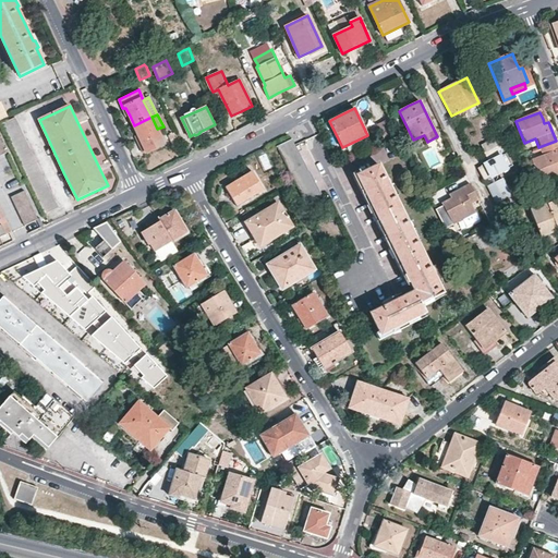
[(157,129),(152,117),(134,125),(138,134),(143,143),(140,145),(142,148),(144,154),(164,144),(161,138),(157,129)]
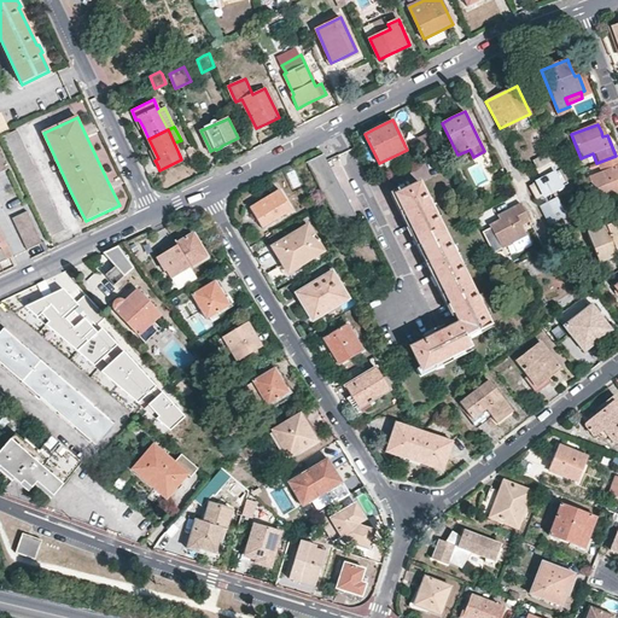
[(438,146),(431,129),(417,136),(425,153),(438,146)]
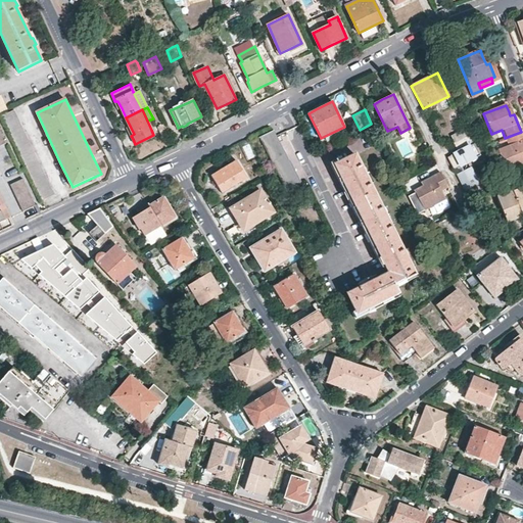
[(54,195),(39,163),(14,110),(1,115),(42,200),(54,195)]
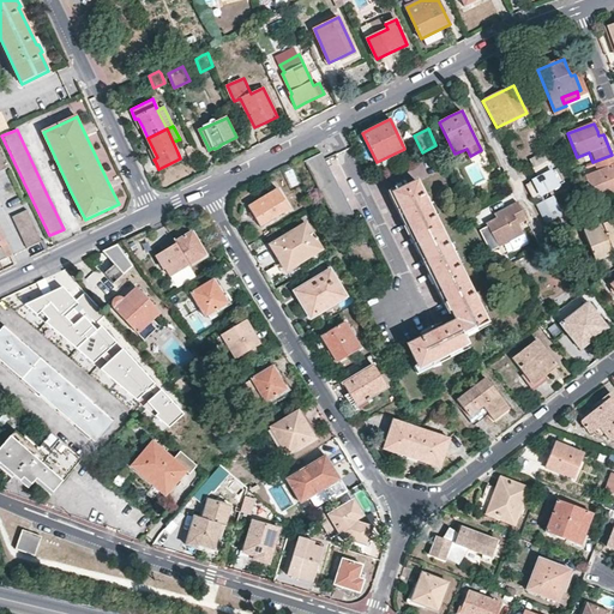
[(323,157),(320,152),(305,161),(337,224),(351,217),(323,157)]
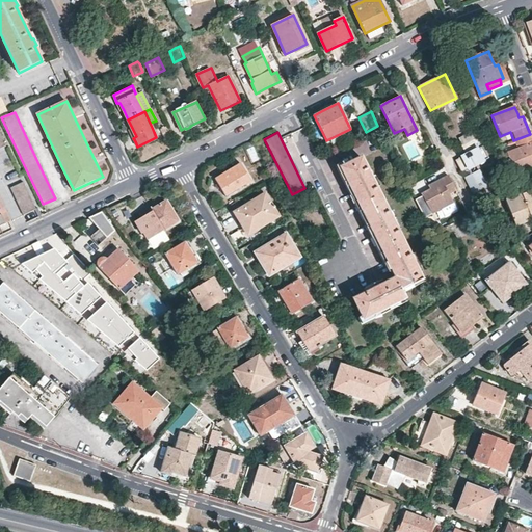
[(531,140),(530,134),(513,140),(516,148),(520,147),(520,149),(507,154),(515,175),(531,166),(531,140)]
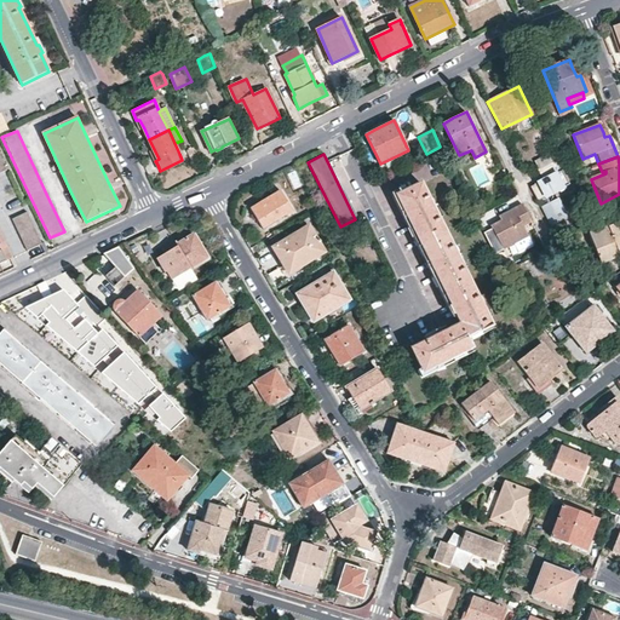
[(557,160),(538,170),(544,181),(530,187),(537,201),(538,201),(540,200),(544,206),(541,207),(540,208),(550,227),(567,219),(557,200),(550,204),(546,196),(569,185),(557,160)]
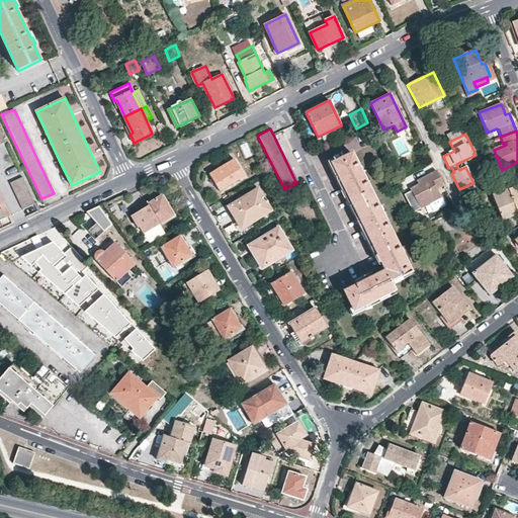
[(411,272),(351,153),(331,163),(348,198),(384,270),(372,275),(371,272),(354,281),(355,284),(343,290),(353,312),(383,296),(395,291),(391,282),(411,272)]
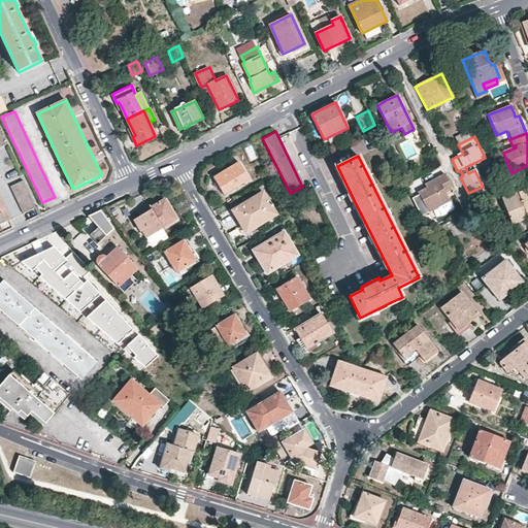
[(250,178),(239,162),(213,177),(220,188),(224,194),(250,178)]
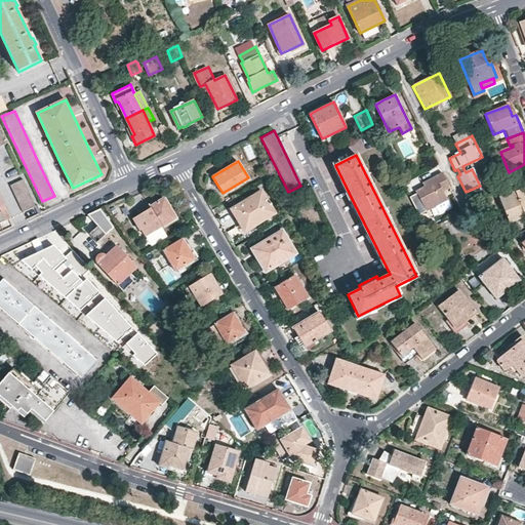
[(427,188),(410,197),(418,213),(427,209),(429,214),(449,204),(443,192),(449,188),(442,174),(425,184),(427,188)]
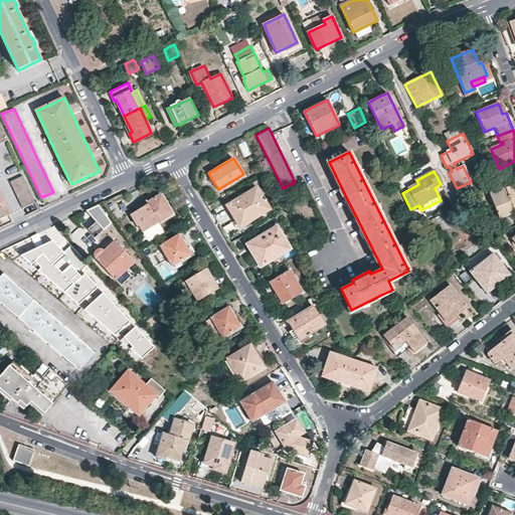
[(34,202),(22,176),(10,182),(22,208),(33,203),(34,202)]
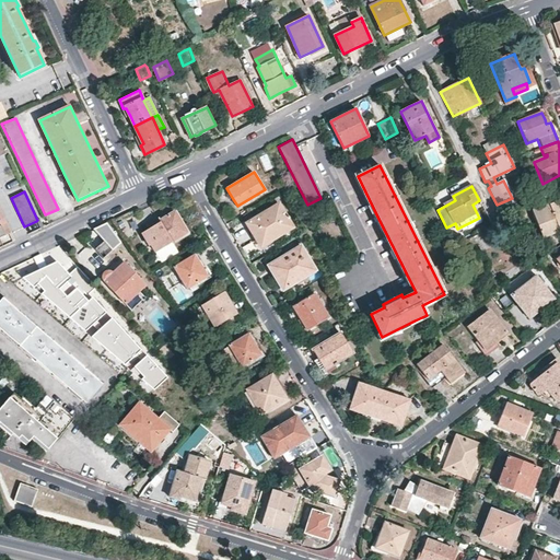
[(553,231),(559,228),(559,200),(532,212),(543,238),(555,233),(553,231)]
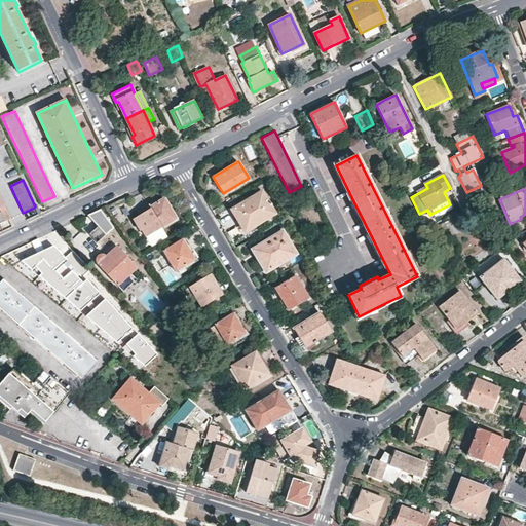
[(246,232),(276,214),(271,205),(272,204),(271,202),(269,202),(262,191),(232,211),(241,225),(246,232)]
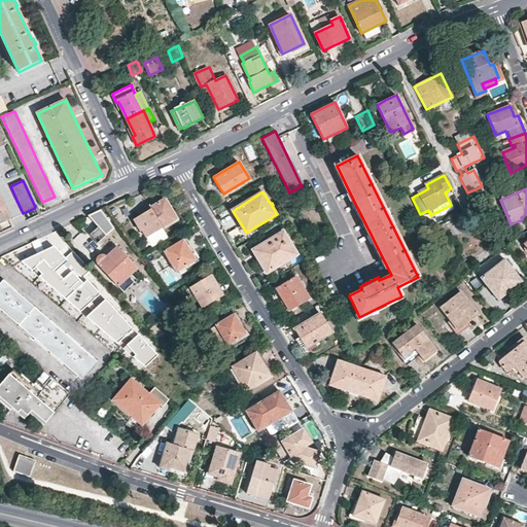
[(150,208),(163,229),(177,219),(168,205),(164,199),(150,208)]
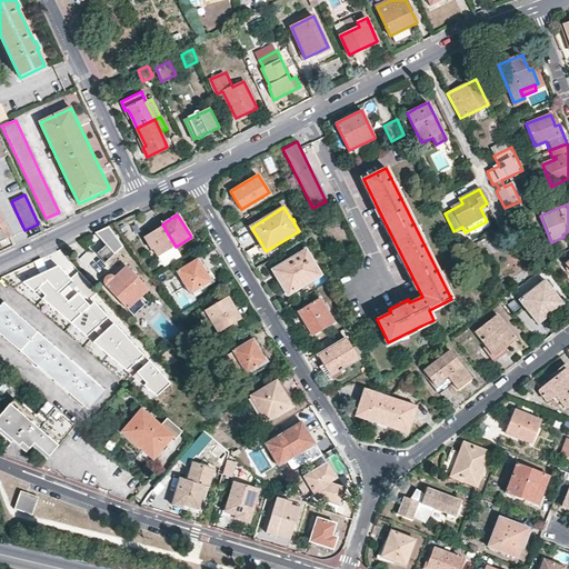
[(162,225),(161,221),(155,226),(157,230),(151,233),(145,237),(152,249),(153,249),(159,257),(176,247),(162,225)]
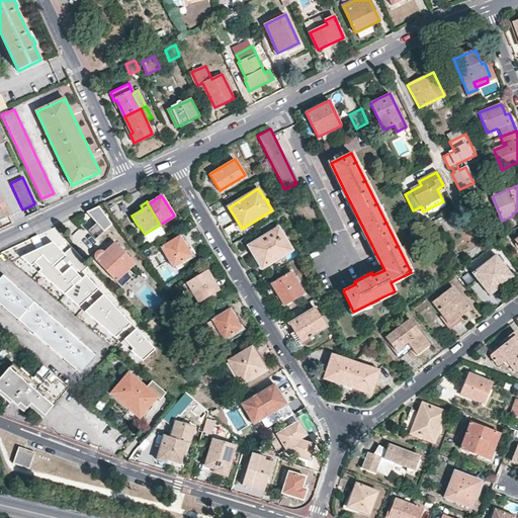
[(98,206),(89,211),(97,223),(88,230),(95,239),(113,226),(98,206)]
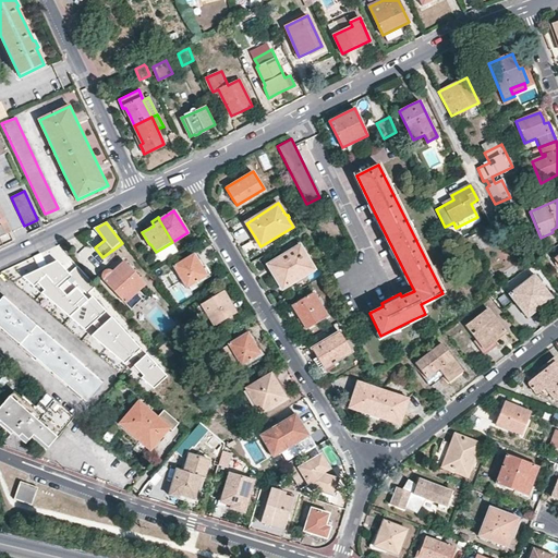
[(315,270),(301,246),(268,265),(273,273),(282,290),(315,270)]
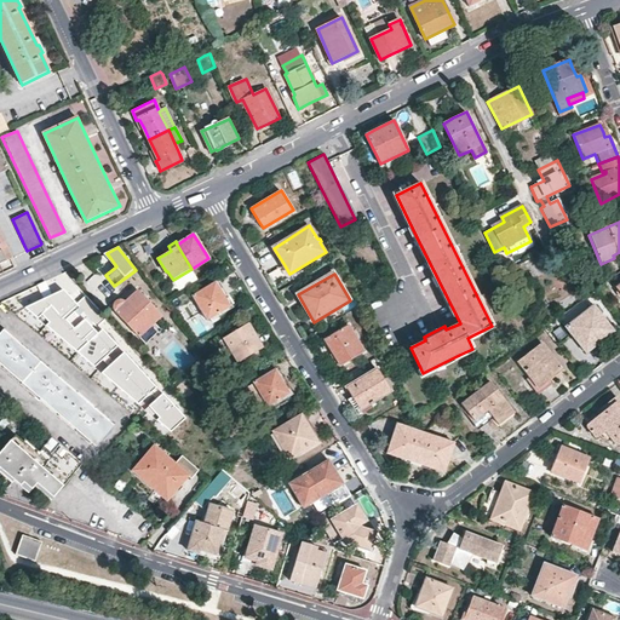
[(220,292),(223,290),(218,281),(193,297),(207,321),(230,308),(224,297),(220,292)]
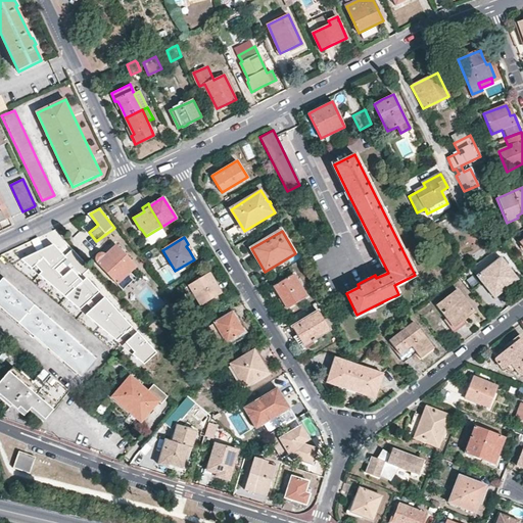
[(55,286),(78,266),(56,244),(38,262),(35,265),(55,286)]
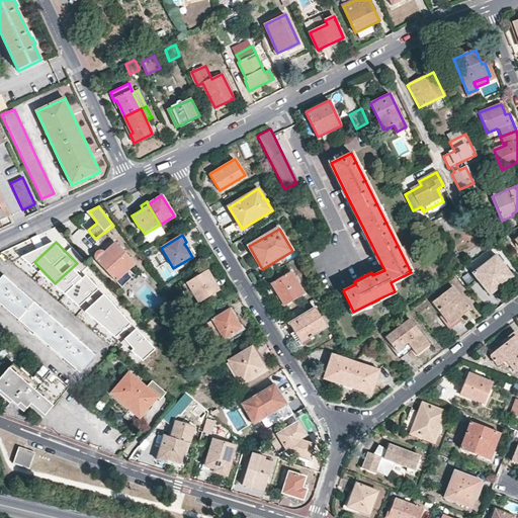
[(136,265),(116,244),(106,253),(104,252),(101,251),(98,252),(97,252),(95,256),(96,260),(117,283),(136,265)]
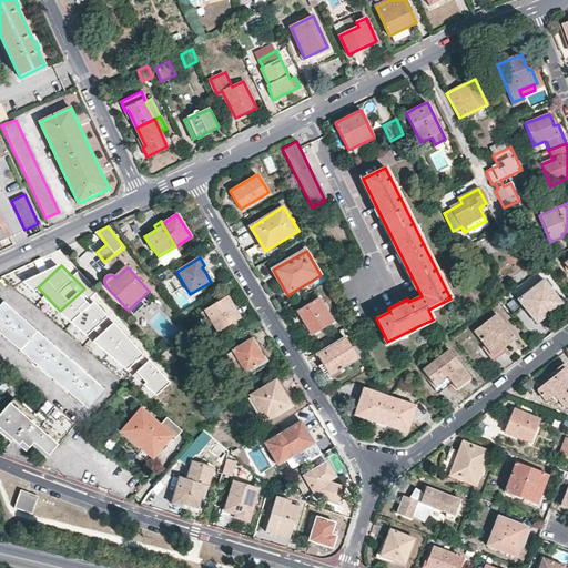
[(551,311),(561,303),(544,280),(518,300),(524,307),(527,306),(537,320),(543,314),(550,310),(551,311)]
